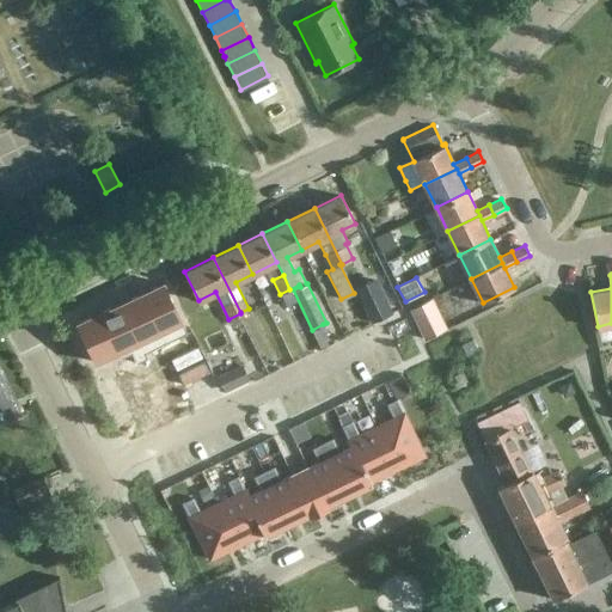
[(355,288),(371,322),(391,312),(375,279),(355,288)]
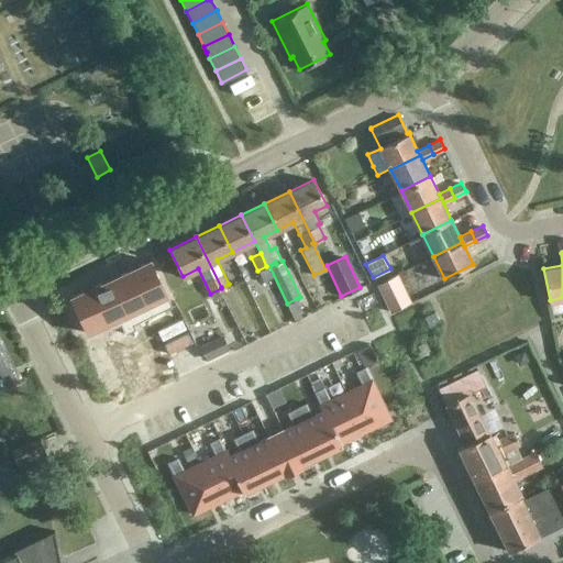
[(145,271),(128,279),(150,322),(169,315),(145,271)]
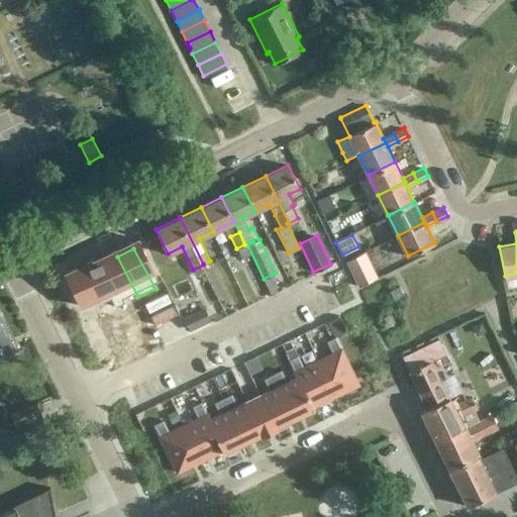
[(344,261),(357,287),(378,277),(365,250),(344,261)]
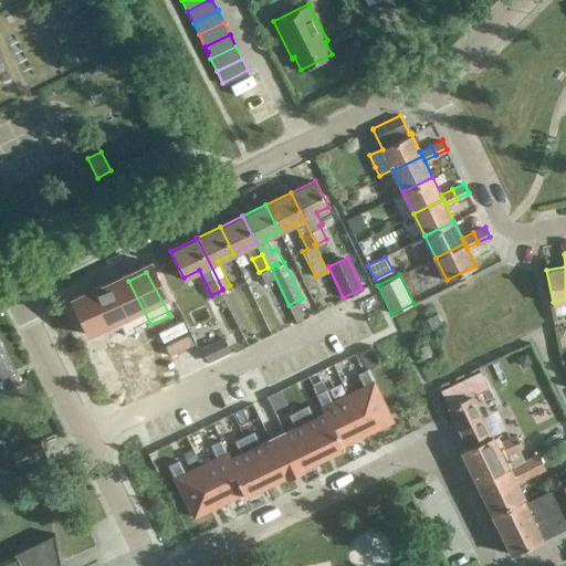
[(128,281),(108,290),(129,333),(150,324),(128,281)]
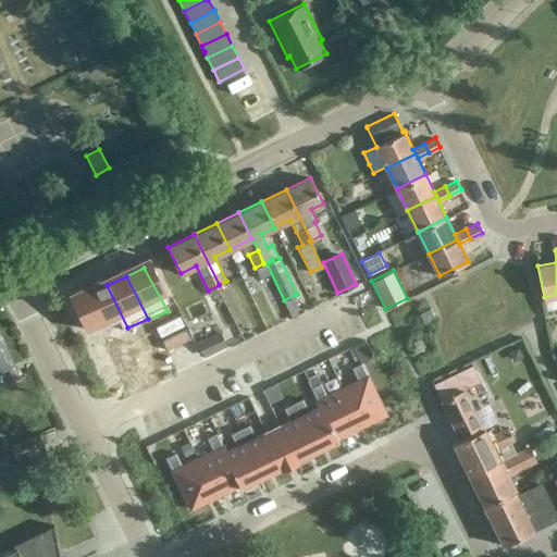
[(107,285),(86,294),(107,335),(127,327),(107,285)]
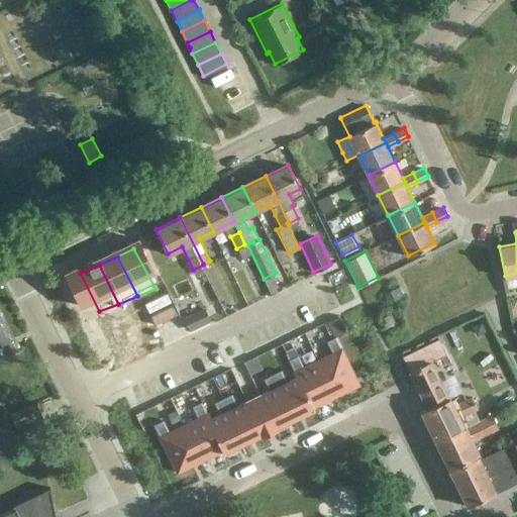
[(80,273),(59,282),(81,319),(99,311),(80,273)]
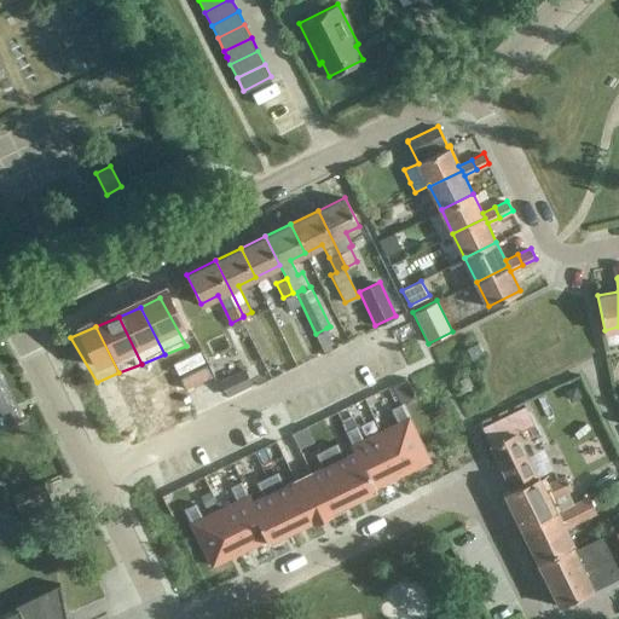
[(327,328),(316,334),(323,347),(334,342),(327,328)]
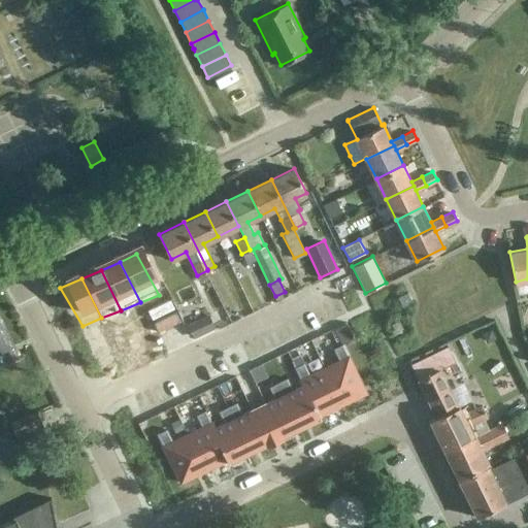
[(398,296),(402,306),(413,301),(407,292),(398,296)]
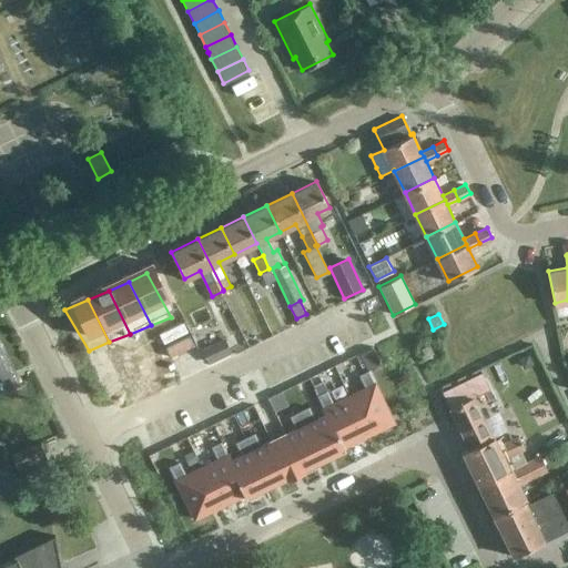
[(223,338),(202,348),(210,362),(231,352),(223,338)]
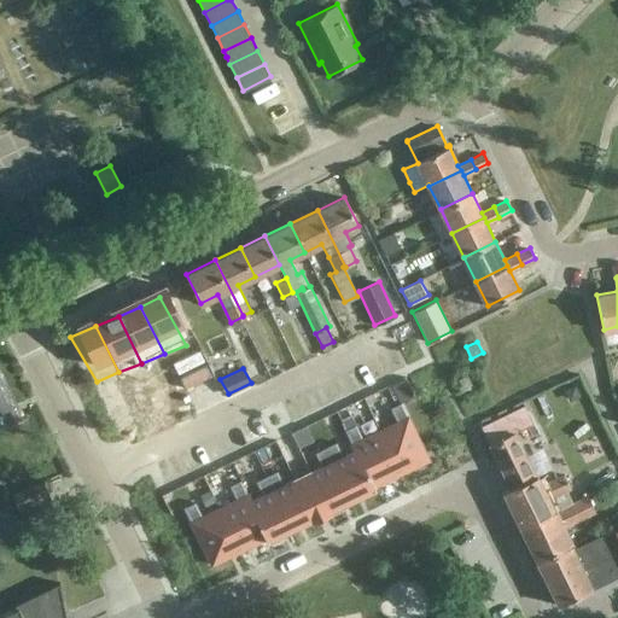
[(0,371),(0,408),(1,408),(9,424),(21,418),(13,402),(15,402),(0,371)]
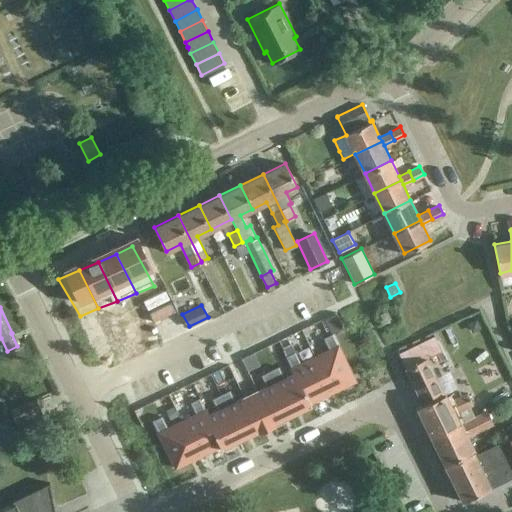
[(390,317),(386,308),(377,312),(382,321),(390,317)]
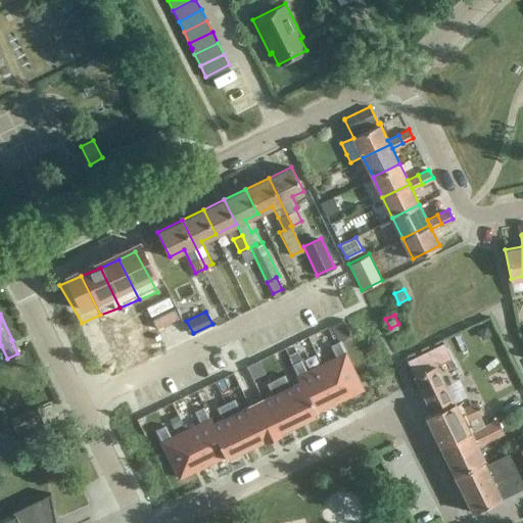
[(310,349),(322,347),(321,338),(332,336),(331,329),(306,334),(310,349)]
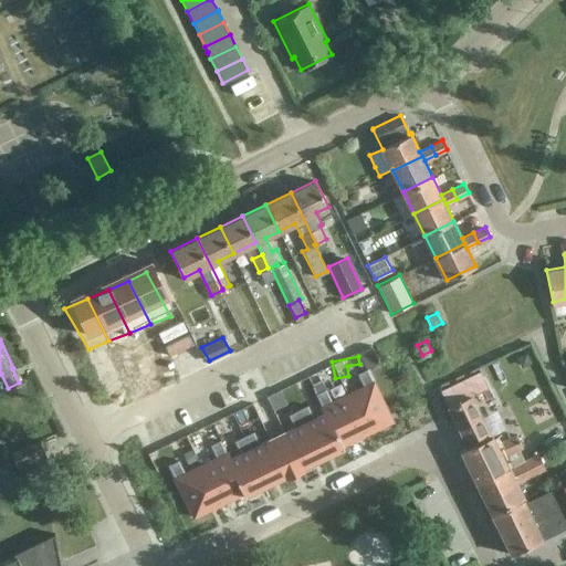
[(363,386),(347,394),(366,433),(392,421),(367,368),(356,374),(363,386)]
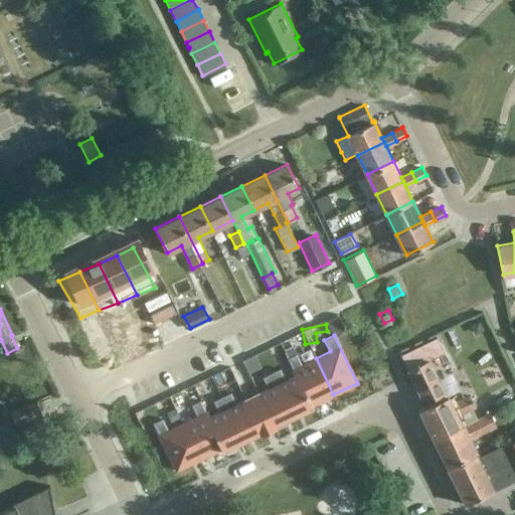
[(294,351),(286,356),(295,375),(311,408),(312,407),(311,405),(333,394),(316,358),(301,366),(294,351)]
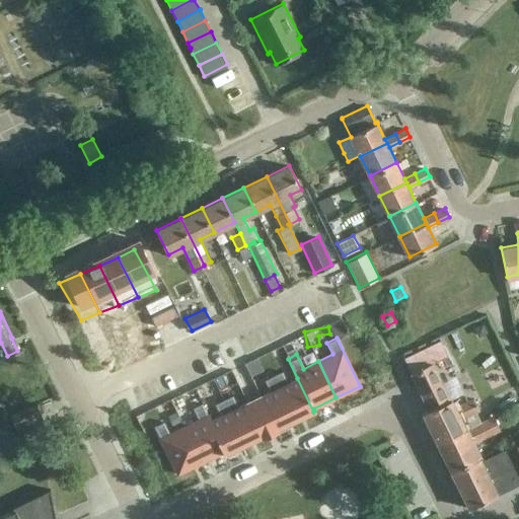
[(413,372),(430,409),(422,413),(437,442),(465,428),(460,419),(479,410),(473,396),(454,405),(450,398),(448,399),(430,363),(413,372)]
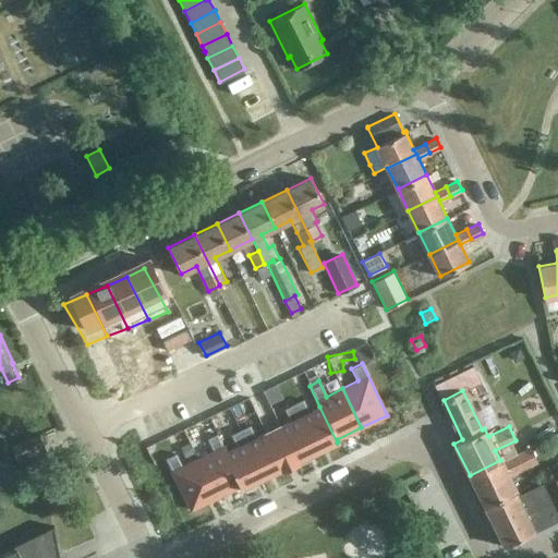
[(302,400),(293,404),(316,452),(337,443),(319,407),(308,412),(302,400)]
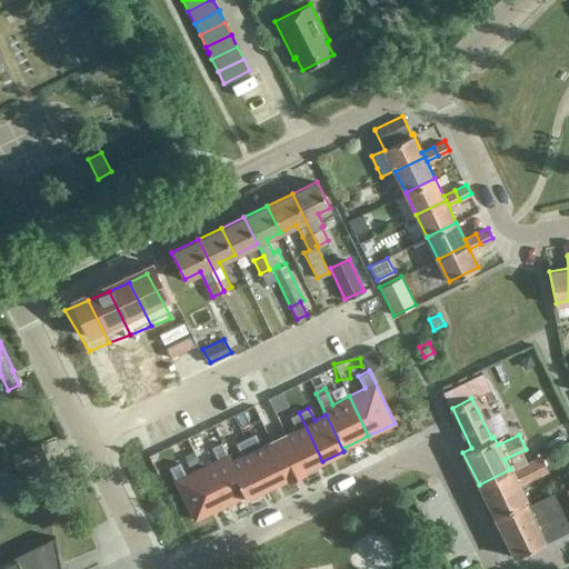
[(296,430),(287,433),(305,470),(322,461),(299,412),(289,417),(296,430)]
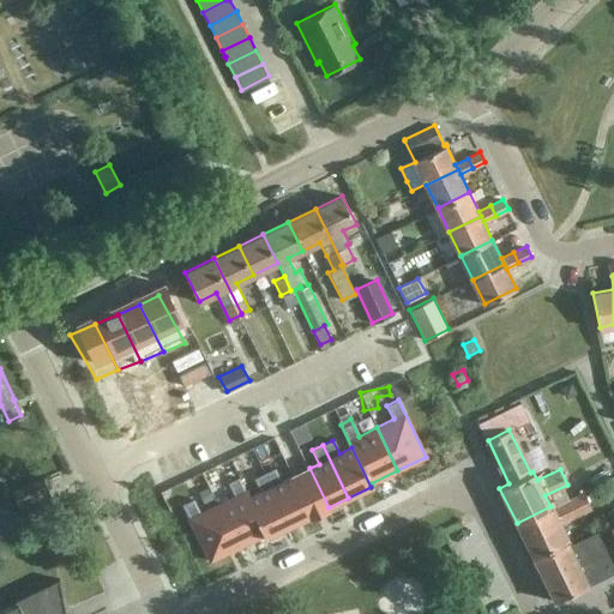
[(274,468),(264,474),(289,525),(308,516),(290,477),(281,482),(274,468)]
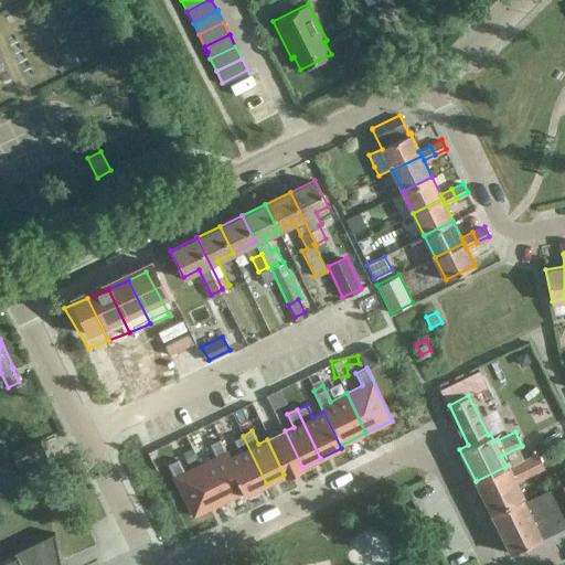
[(240,452),(228,458),(245,493),(266,483),(243,436),(233,440),(240,452)]
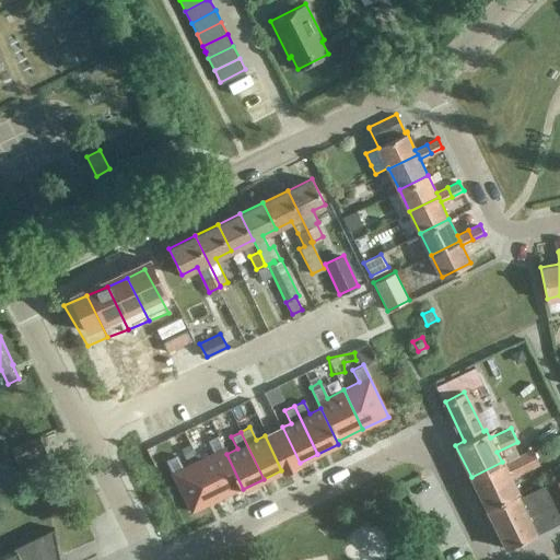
[(25,477),(53,463),(38,433),(10,447),(25,477)]
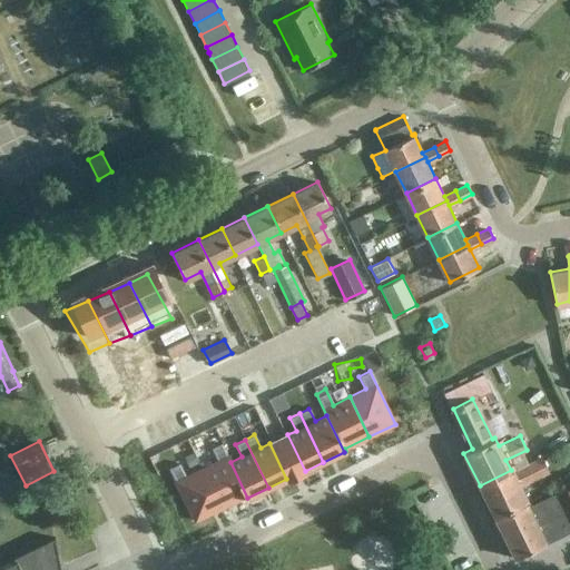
[(217,461),(202,469),(220,509),(245,497),(246,499),(247,498),(231,462),(220,443),(210,448),(217,461)]
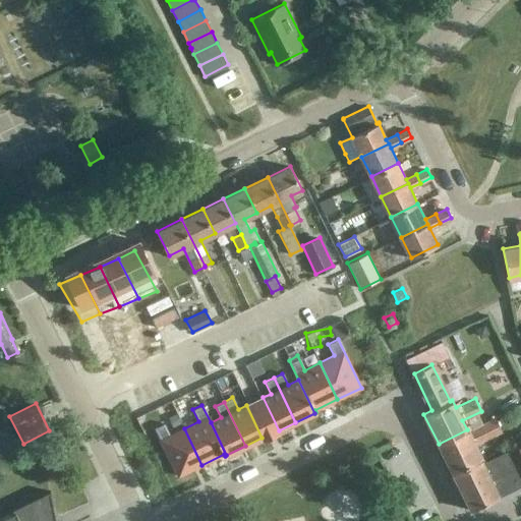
[(453,472),(481,459),(483,458),(476,445),(503,431),(495,416),(467,429),(439,444),(453,472)]
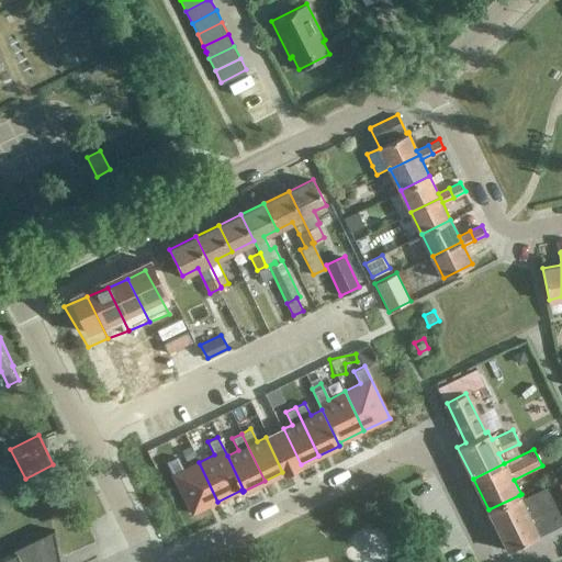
[(177,457),(167,462),(192,514),(217,502),(199,462),(182,470),(177,457)]
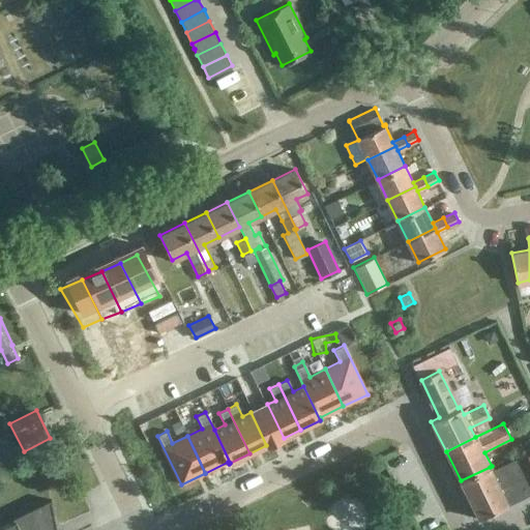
[(4,437),(0,439),(0,463),(18,454),(10,439),(6,441),(4,437)]
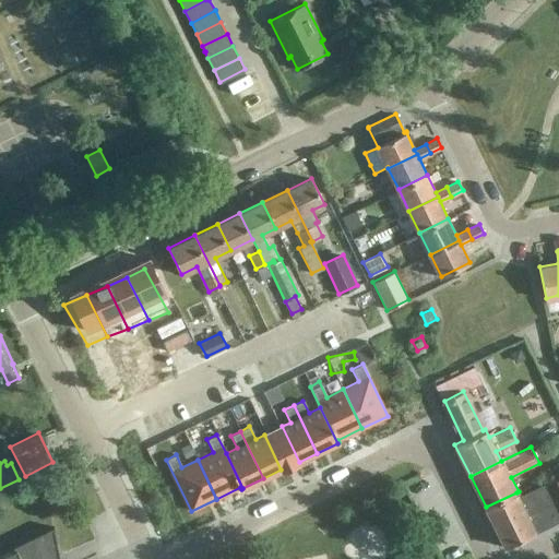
[(558,476),(519,497),(516,492),(486,507),(506,547),(558,520),(558,476)]
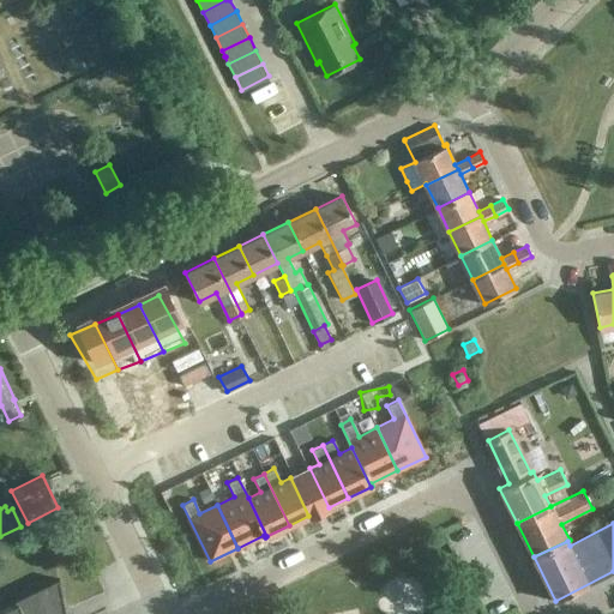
[(13,606),(0,612),(0,613),(64,613),(58,579),(12,601),(13,606)]
